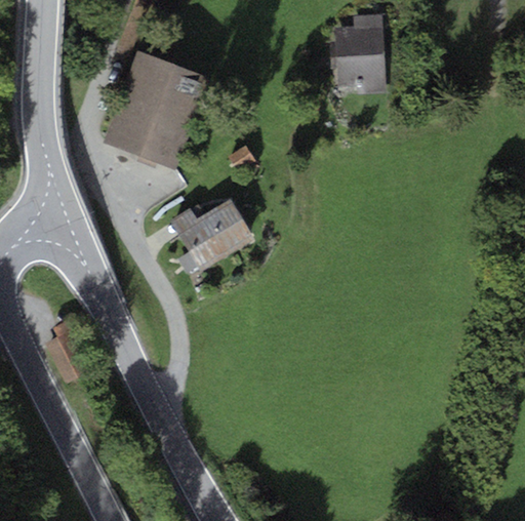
[(355,26),(334,27),(336,86),(386,84),(382,13),(355,13),(355,26)]
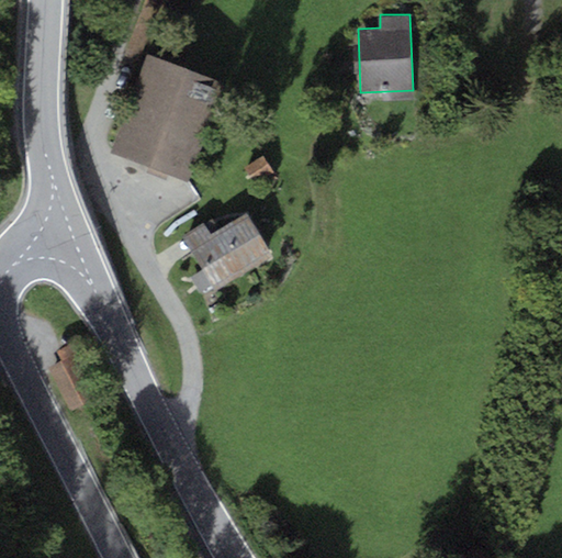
[(224,81),(146,54),(112,154),(190,180),(224,81)]
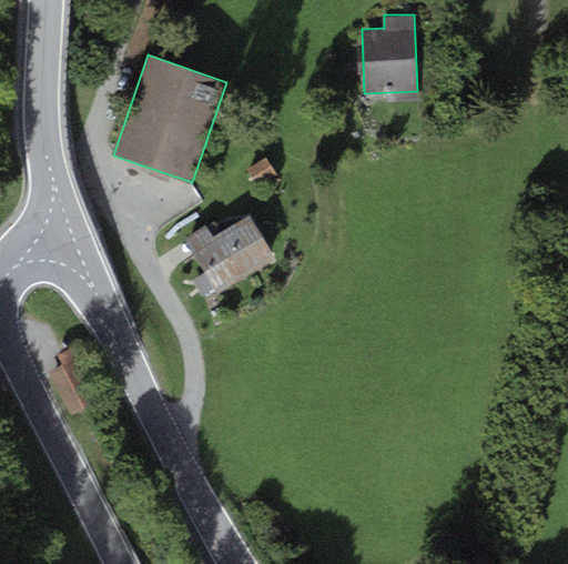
[(265,155),(245,168),(257,187),(277,174),(265,155)]
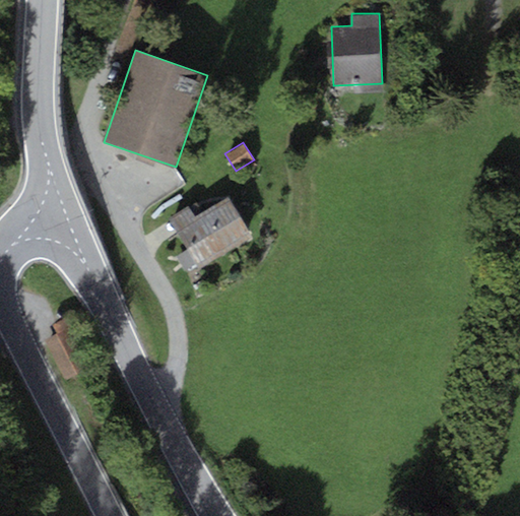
[(188,207),(169,219),(198,267),(249,236),(225,198),(194,217),(188,207)]
